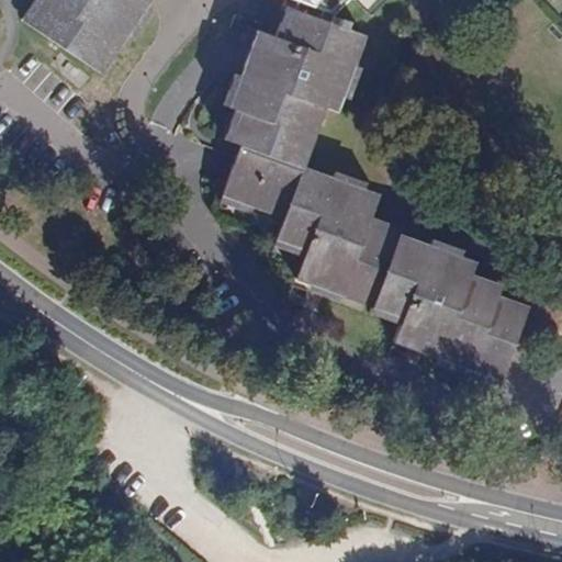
[(100,72),(148,0),(43,0),(27,24),(100,72)]
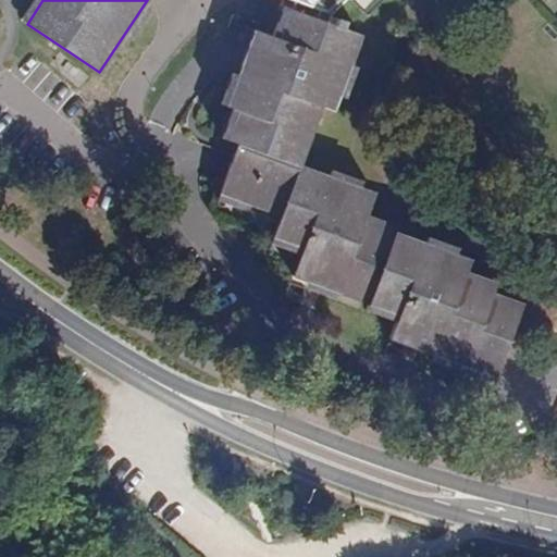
[(298,0),(333,15),(351,0),(359,0),(360,1),(360,0),(298,0)]
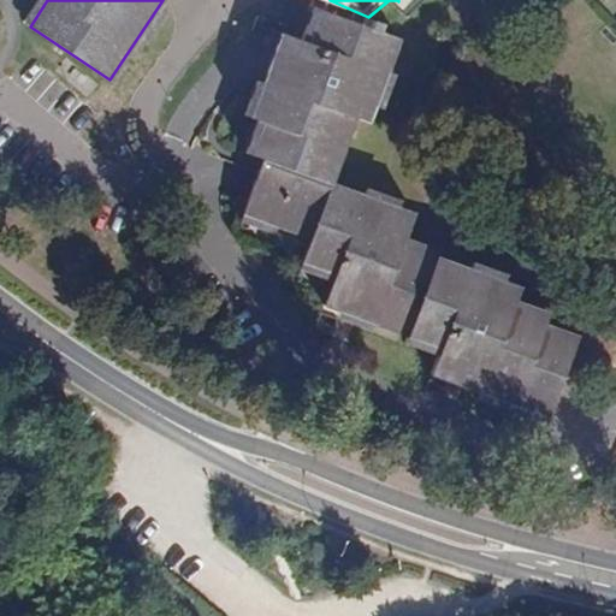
[(264,122),(253,154),(262,158),(332,183),(355,118),(367,122),(397,37),(320,10),(307,42),(282,33),(253,116),(264,122)]
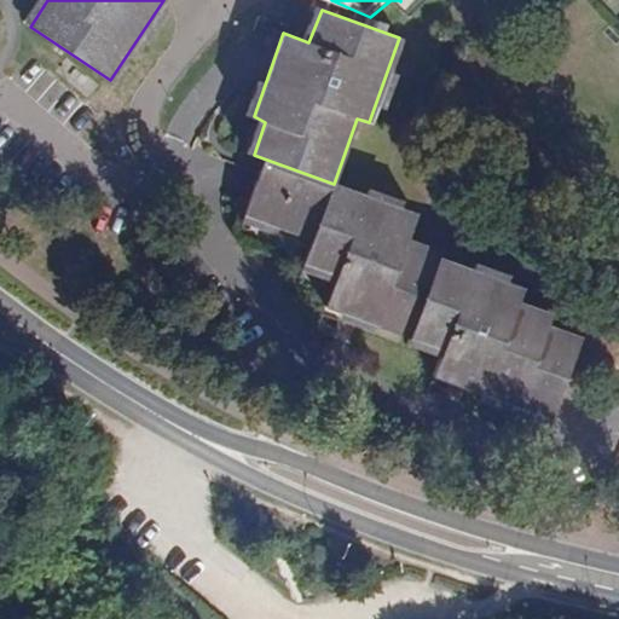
[(278,229),(281,225),(314,238),(334,184),(264,158),(244,215),(278,229)]
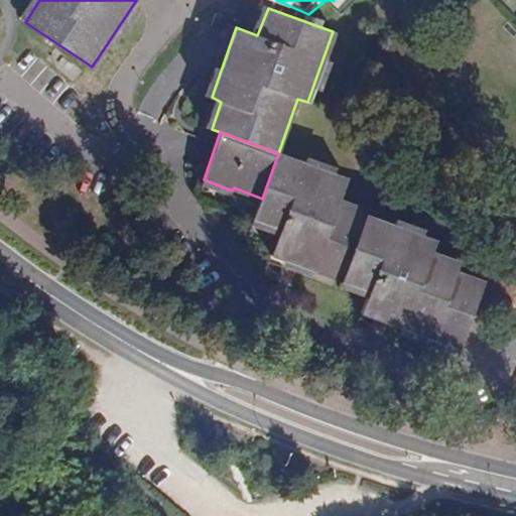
[(347,178),(278,153),(262,199),(254,219),(281,230),(271,255),(342,279),(365,216),(338,206),(347,178)]
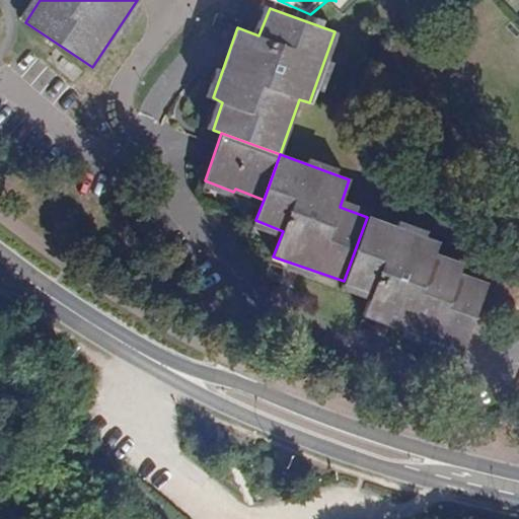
[(437,242),(367,217),(344,281),(370,291),(363,315),(460,350),(486,282),(458,272),(461,264),(434,253),(437,242)]
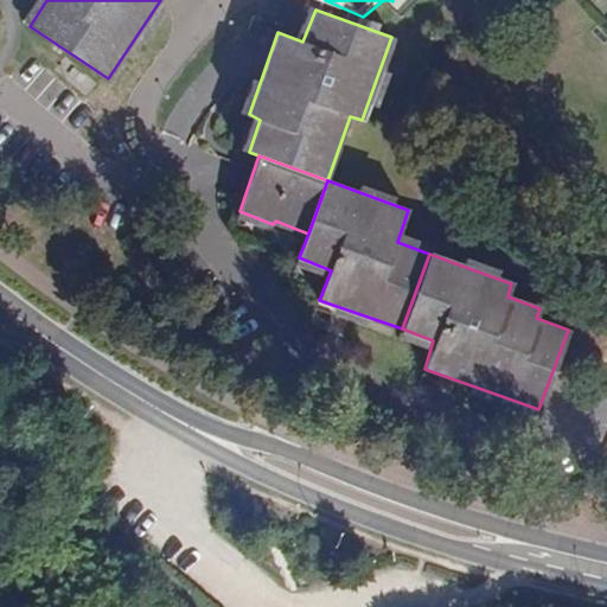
All buildings are outlined.
